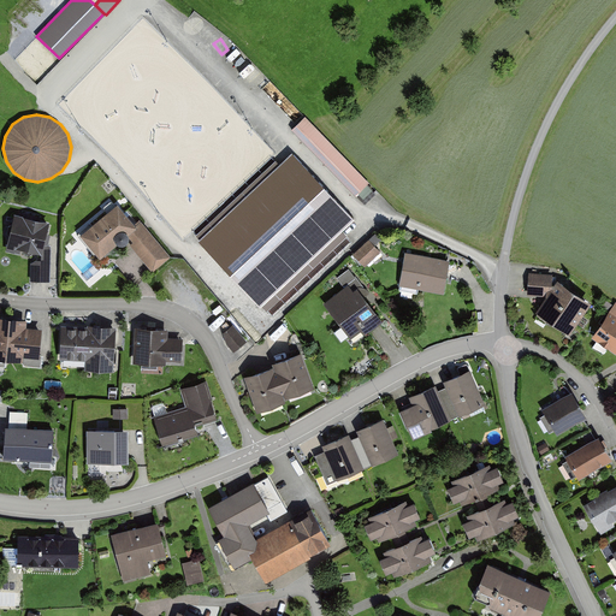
[(291,129),(355,195),(369,182),(306,116),(291,129)]
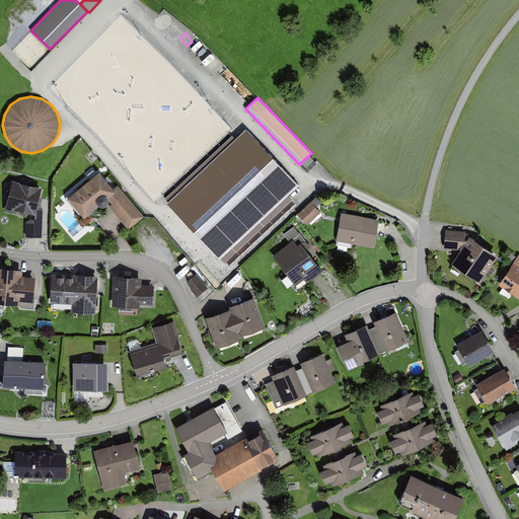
[(300,186),(247,130),(170,202),(223,257),(300,186)]
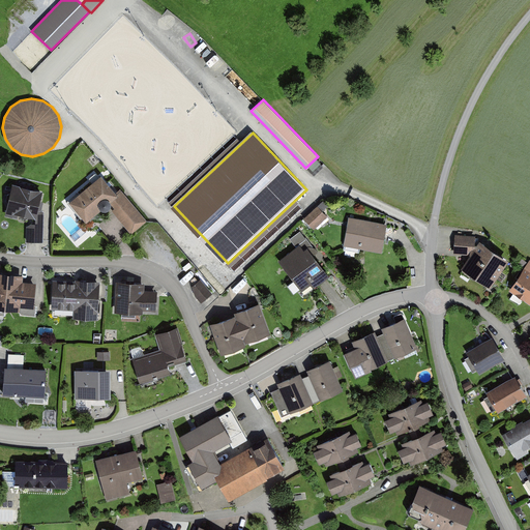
[(118,196),(101,176),(69,203),(87,223),(108,205),(133,235),(147,224),(121,193),(118,196)]
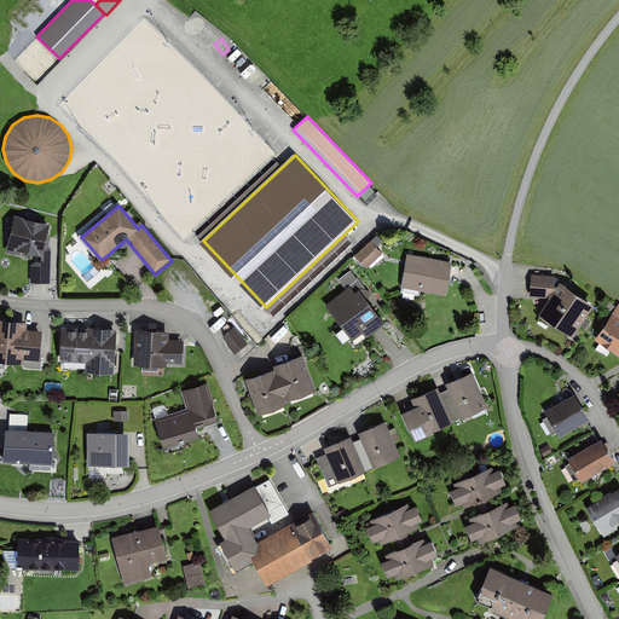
[(52,224),(17,217),(7,254),(33,260),(33,283),(52,284),(52,247),(47,247),(52,224)]
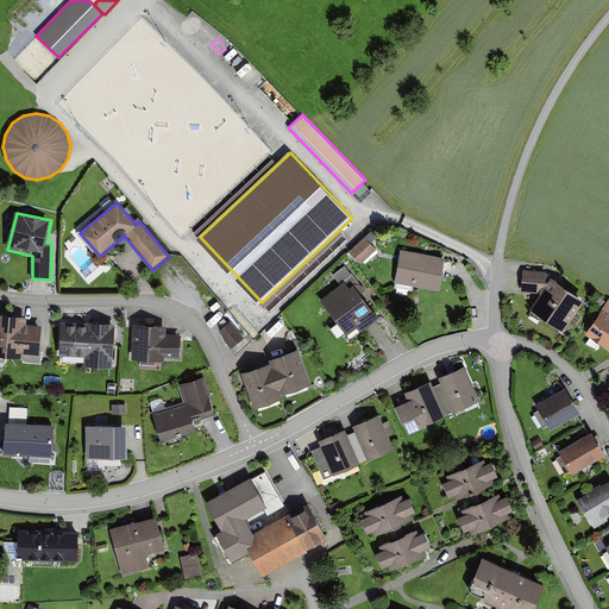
[(363,265),(381,246),(366,234),(350,252),(363,265)]
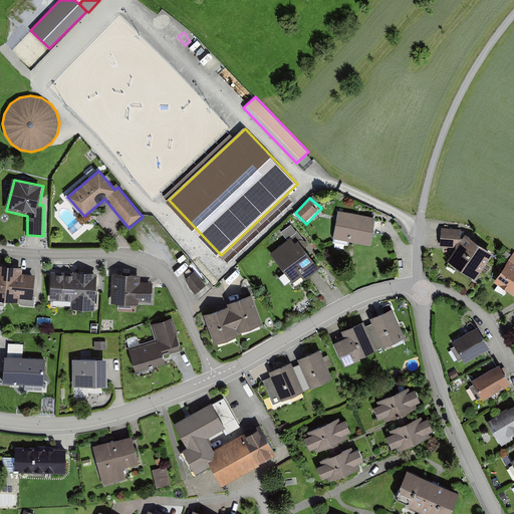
[(378,219),(339,212),(334,237),(374,244),(378,219)]
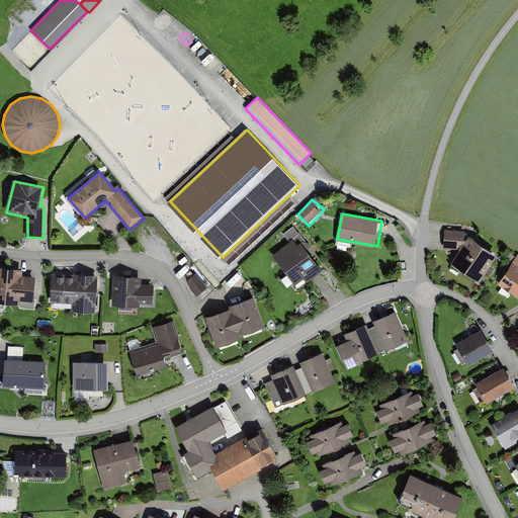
[(444,229),(443,248),(459,249),(464,242),(465,230),(444,229)]
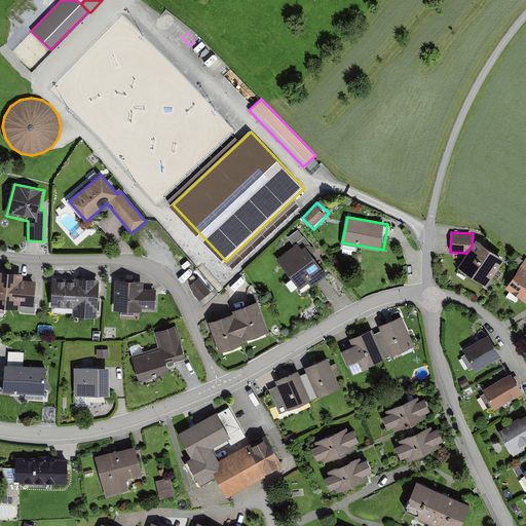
[(457,266),(486,286),(505,257),(477,238),(472,246),(466,253),(457,266)]
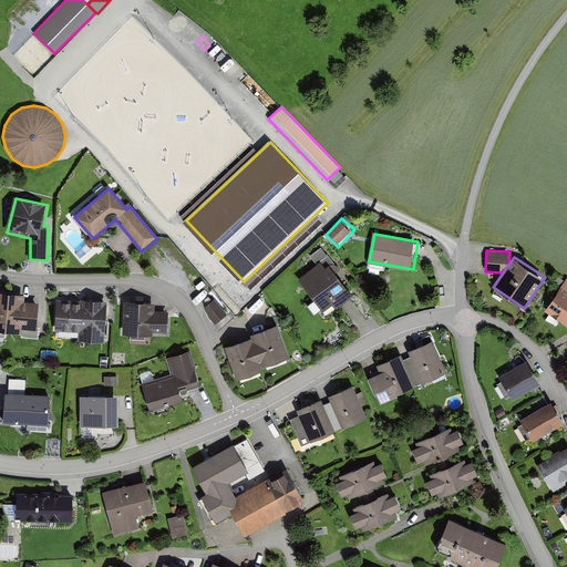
[(329,264),(326,267),(321,261),(298,278),(323,311),(332,305),(336,308),(352,295),(329,264)]
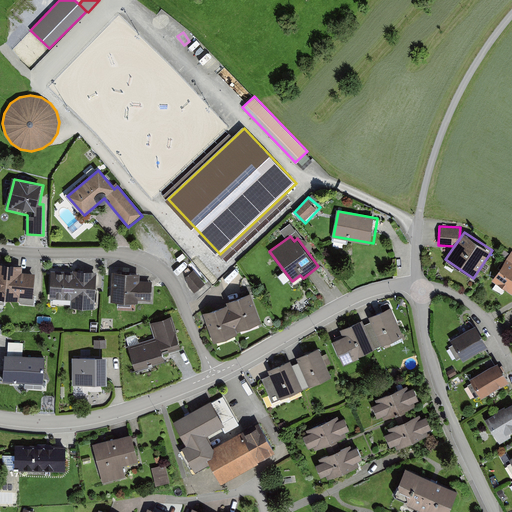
[(492,280),(511,293),(511,261),(507,258),(492,280)]
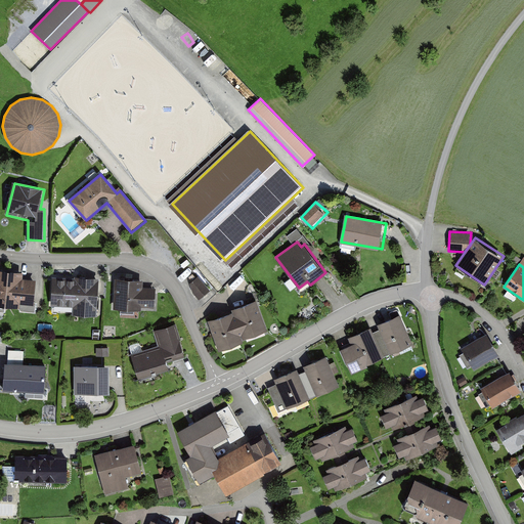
[(24,272),(0,270),(0,305),(20,307),(22,304),(35,305),(37,280),(24,279),(24,272)]
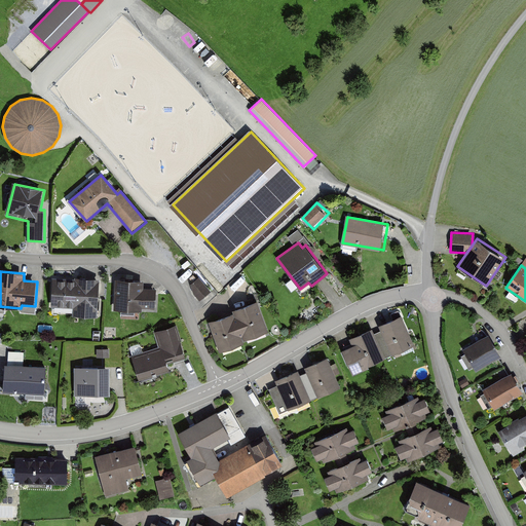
[(73,315),(97,316),(99,278),(75,277),(74,278),(52,277),(51,307),(73,307),(73,315)]
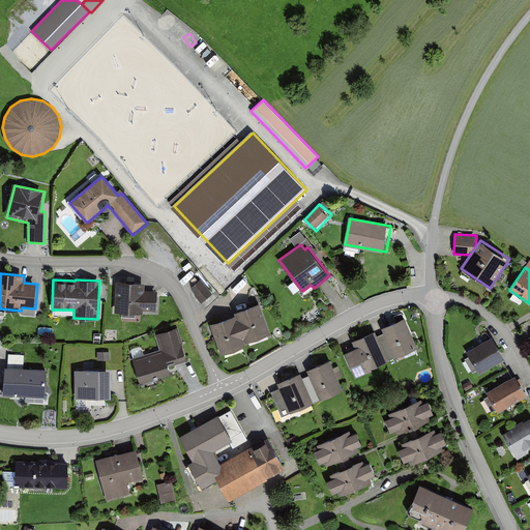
[(148,284),(117,283),(116,314),(144,315),(145,311),(158,311),(159,289),(148,289),(148,284)]
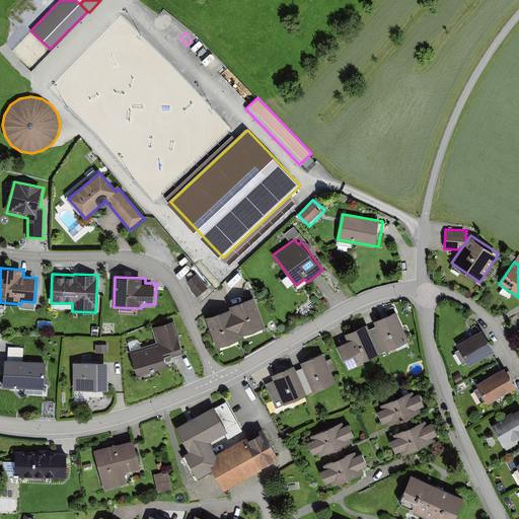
[(231,309),(208,317),(219,349),(241,342),(239,336),(267,326),(256,298),(230,306),(231,309)]
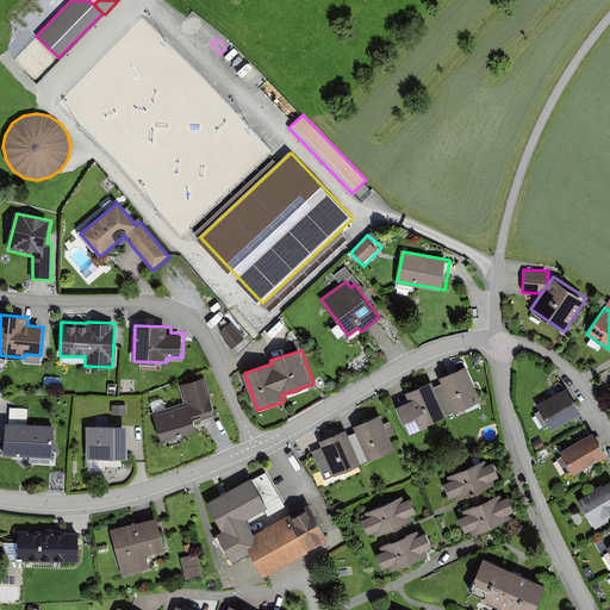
[(480,399),(466,365),(439,377),(442,384),(454,411),(480,399)]
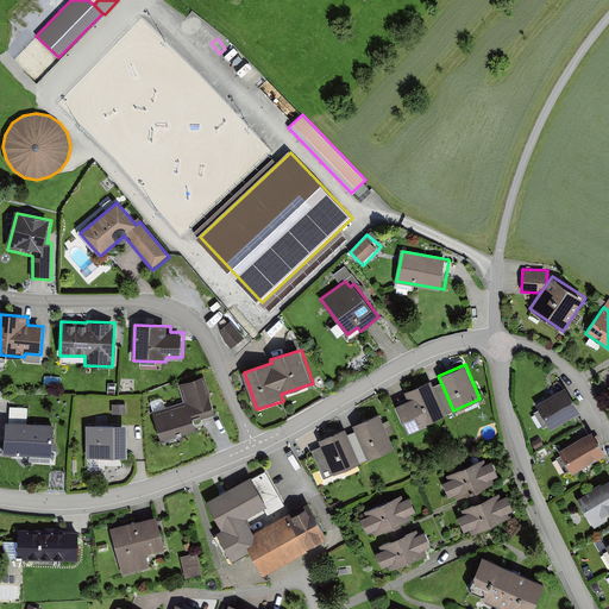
[(218,414),(207,377),(179,385),(184,405),(156,413),(164,441),(196,432),(194,421),(218,414)]
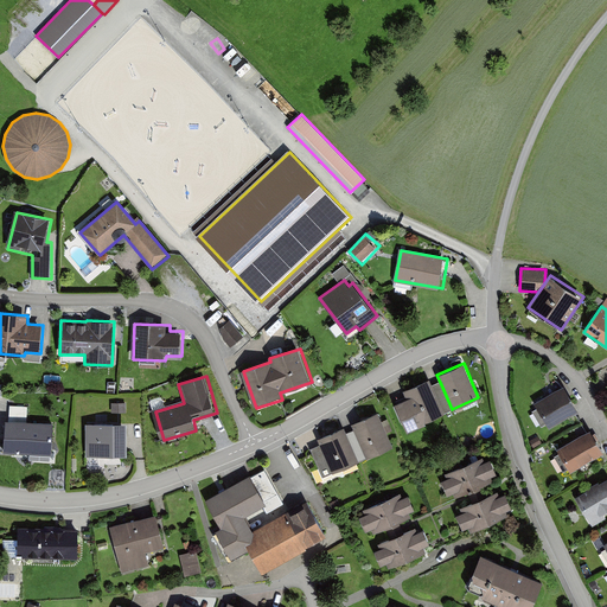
[(425,421),(445,413),(433,384),(429,378),(403,390),(407,397),(395,403),(408,432),(426,423),(425,421)]
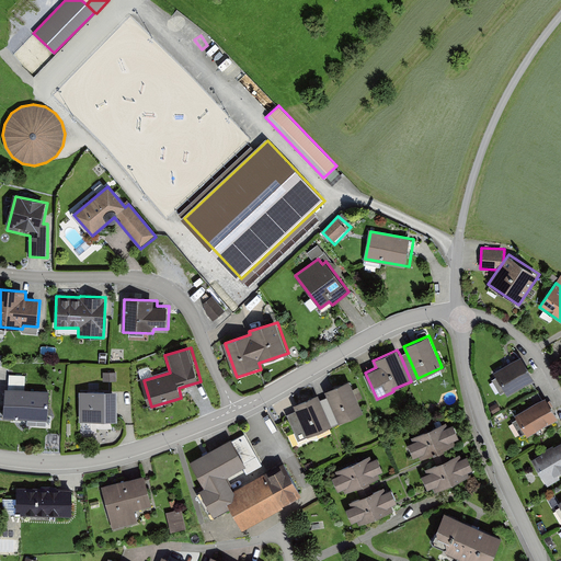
[(411,381),(418,378),(407,353),(400,355),(411,381)]
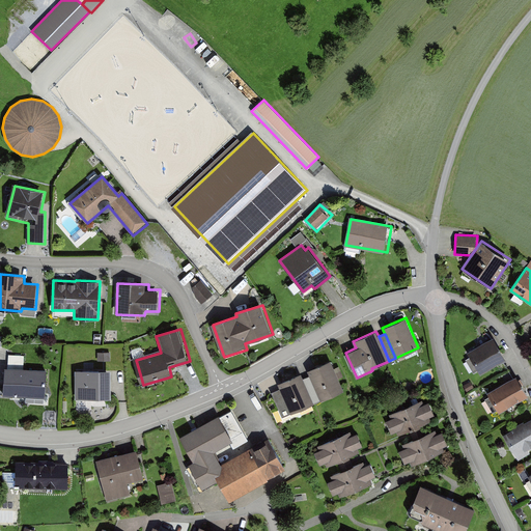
[(468,352),(480,373),(507,358),(494,337),(468,352)]
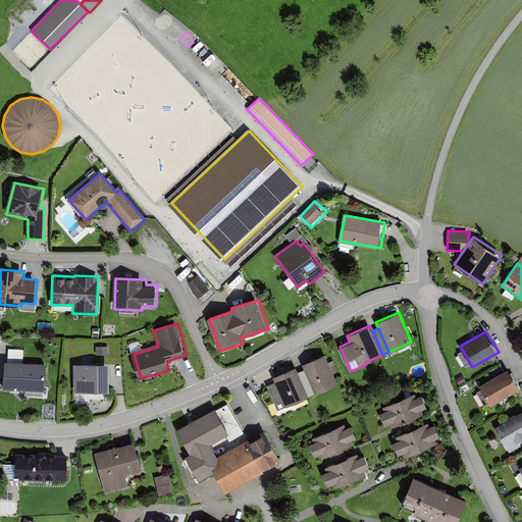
[(276,383),(267,387),(277,411),(337,385),(325,357),(305,366),(307,371),(300,374),(297,367),(274,377),(276,383)]
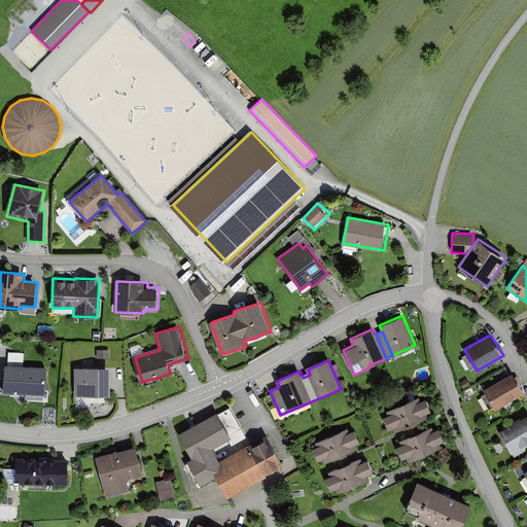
[(46,371),(6,369),(4,394),(44,396),(46,371)]
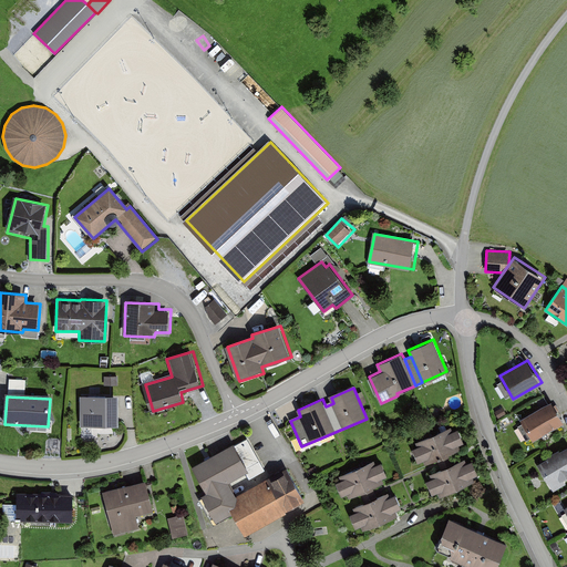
[(120,397),(81,397),(81,425),(120,424),(120,397)]
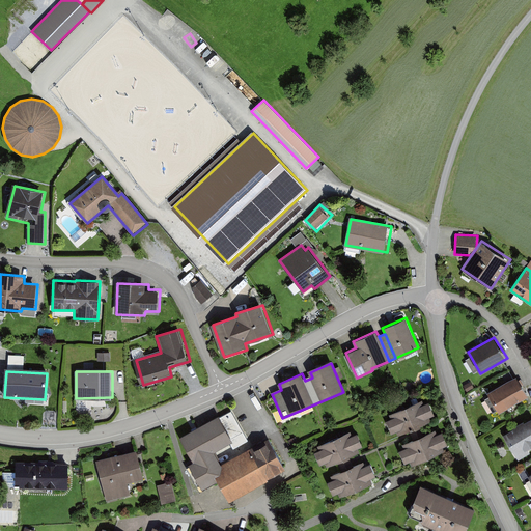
[(487,393),(499,413),(528,395),(516,375),(487,393)]
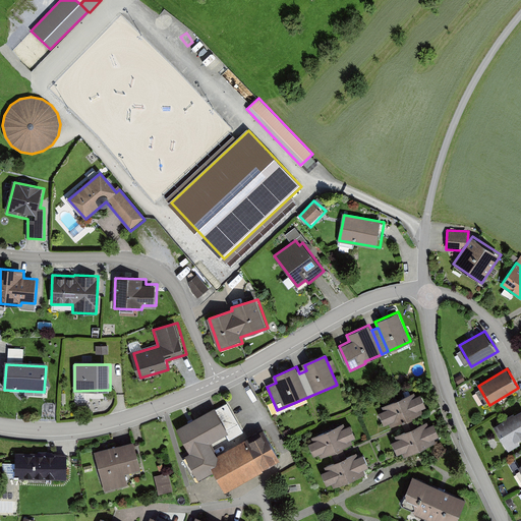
[(413,395),(385,406),(387,412),(379,415),(384,426),(388,424),(390,428),(421,416),(419,411),(424,409),(419,396),(414,398),(413,395)]
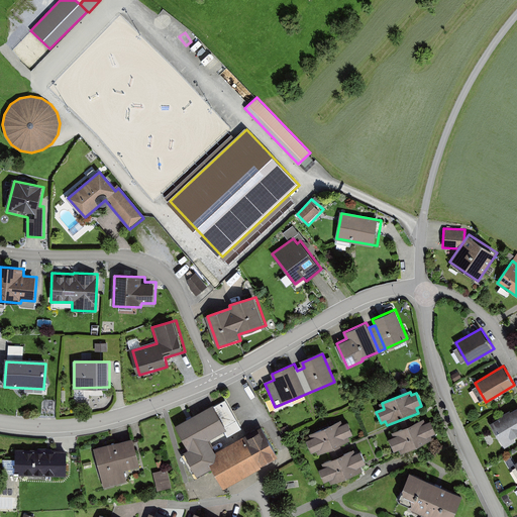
[(242,430),(225,401),(214,407),(212,405),(177,425),(191,449),(184,453),(197,477),(213,468),(224,487),(278,455),(262,426),(216,452),(209,440),(216,436),(220,442),(242,430)]
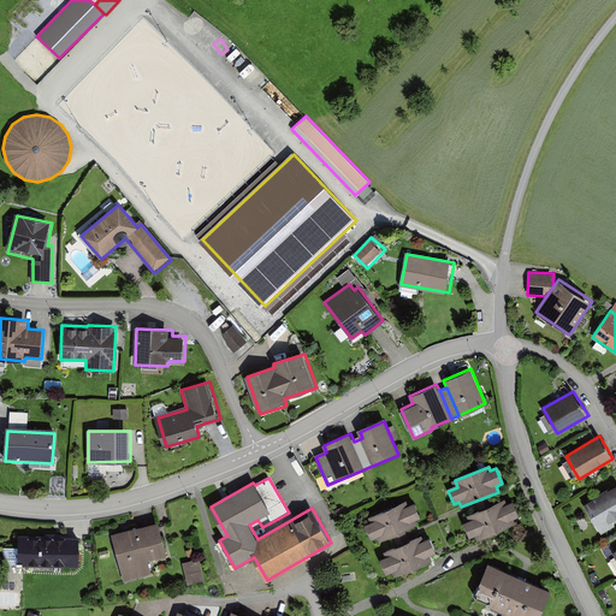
[(615,525),(611,519),(615,515),(615,484),(609,490),(608,487),(594,496),(594,497),(584,504),(591,516),(588,517),(599,534),(615,525)]
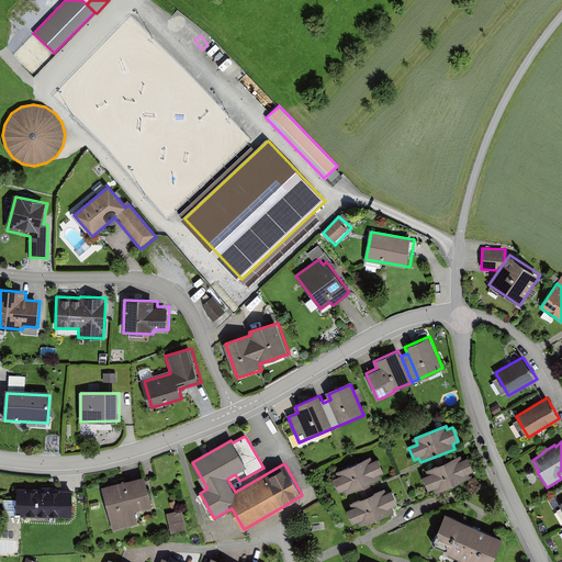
[(371,458),(341,469),(344,475),(335,479),(339,491),(345,489),(347,493),(380,480),(379,475),(384,473),(379,459),(372,461),(371,458)]
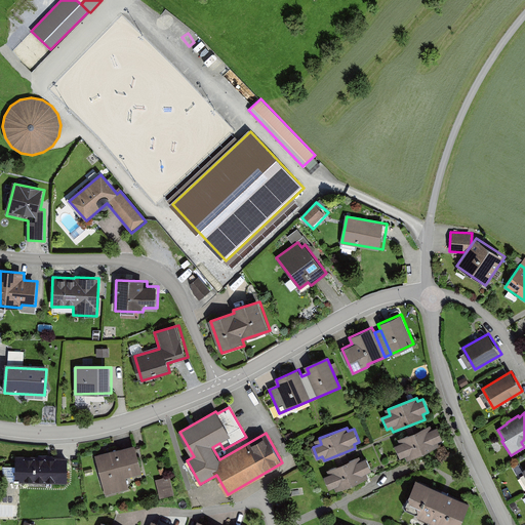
[(430,428),(401,438),(404,444),(396,447),(400,458),(405,456),(407,460),(438,448),(436,443),(442,441),(437,428),(431,430),(430,428)]
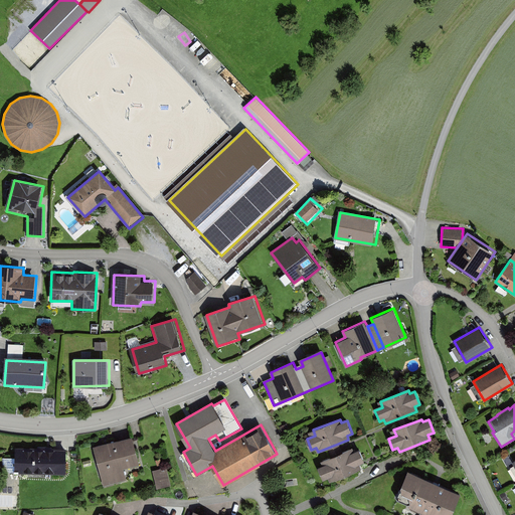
[(133,437),(94,448),(104,485),(128,478),(126,469),(141,465),(133,437)]
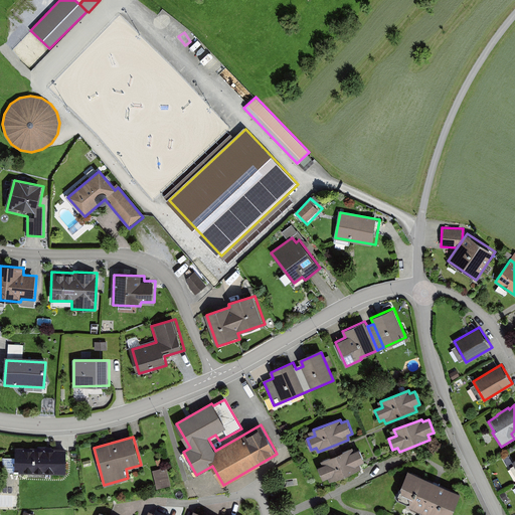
[(68,450),(18,448),(17,471),(67,473),(68,450)]
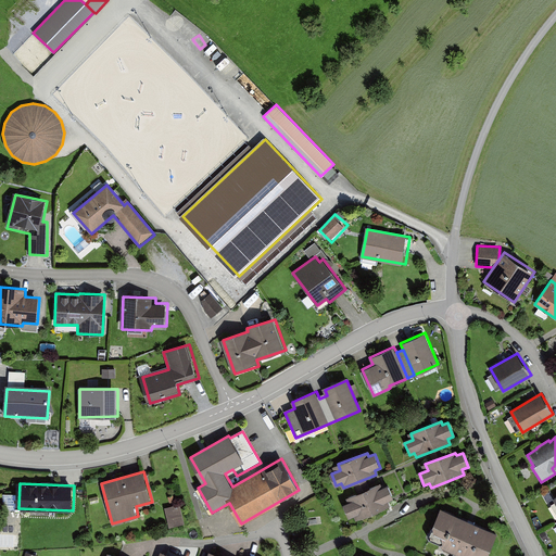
[(379,485),(349,496),(351,503),(342,506),(346,518),(352,516),(354,520),(388,507),(386,503),(391,501),(386,487),(380,489),(379,485)]
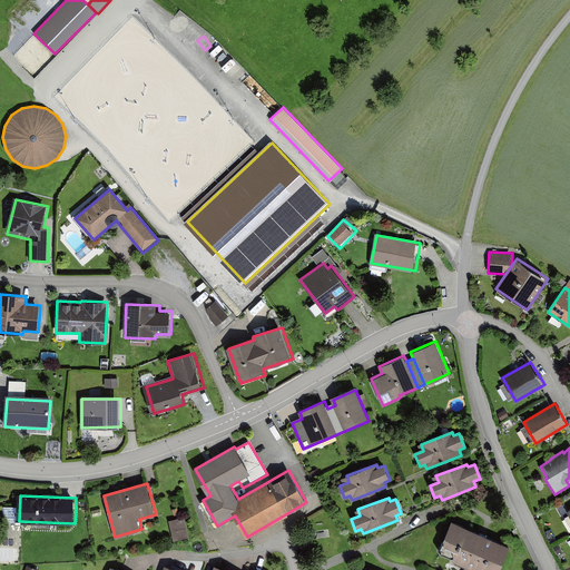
[(169,521),(174,541),(189,537),(184,517),(169,521)]
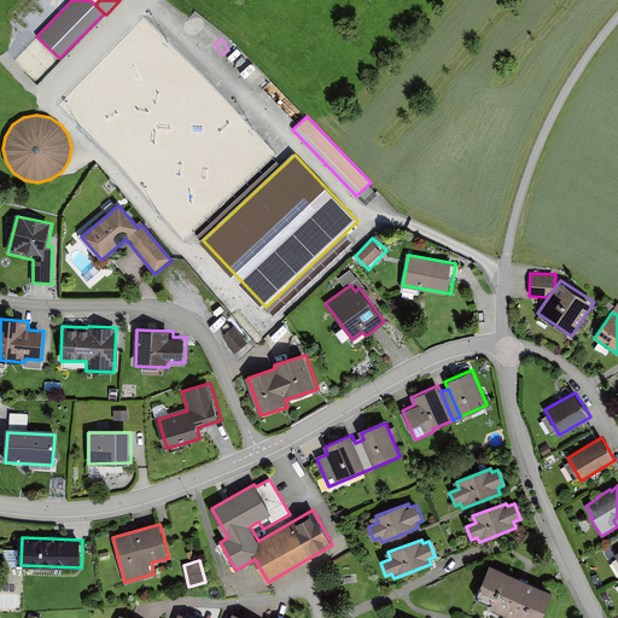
[(543,617),(554,593),(491,565),(477,599),(520,617),(543,617)]
